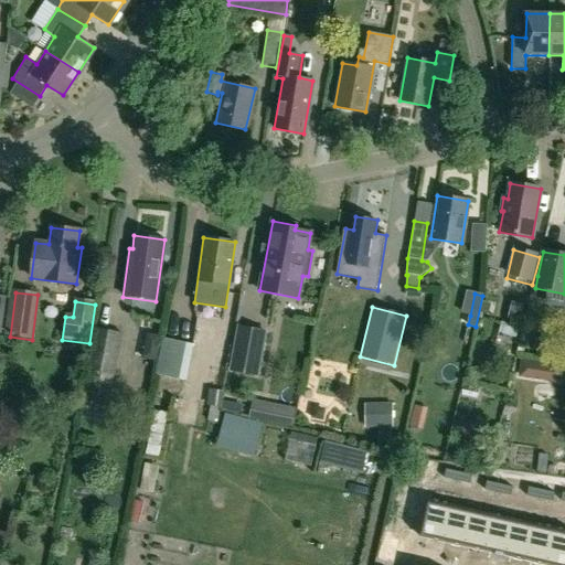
[(498,332),(515,338),(519,328),(502,322),(498,332)]
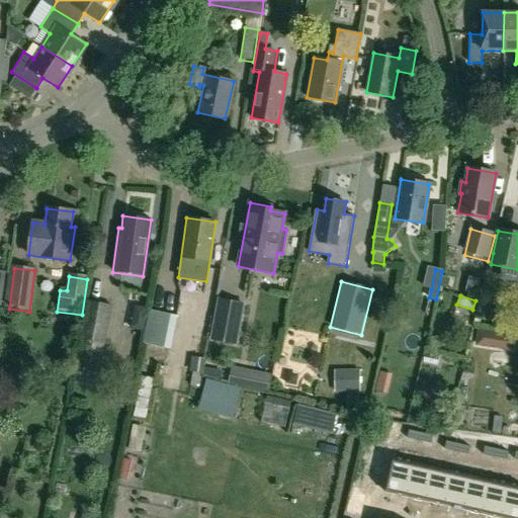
[(243,305),(220,299),(211,341),(236,345),(243,305)]
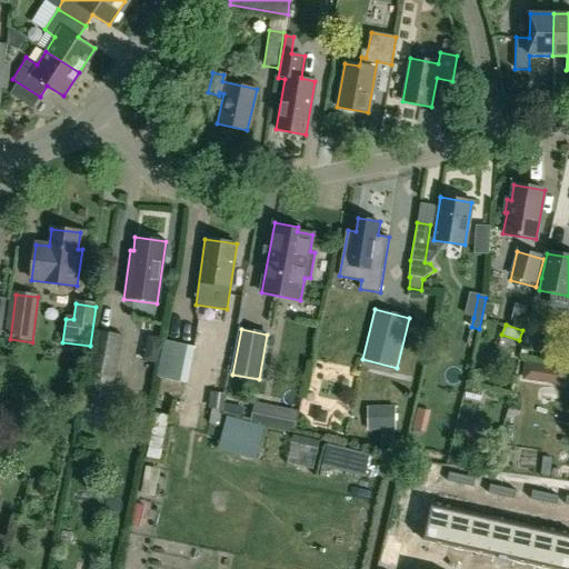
[(96,333),(87,376),(89,376),(113,381),(116,381),(125,339),(96,333)]
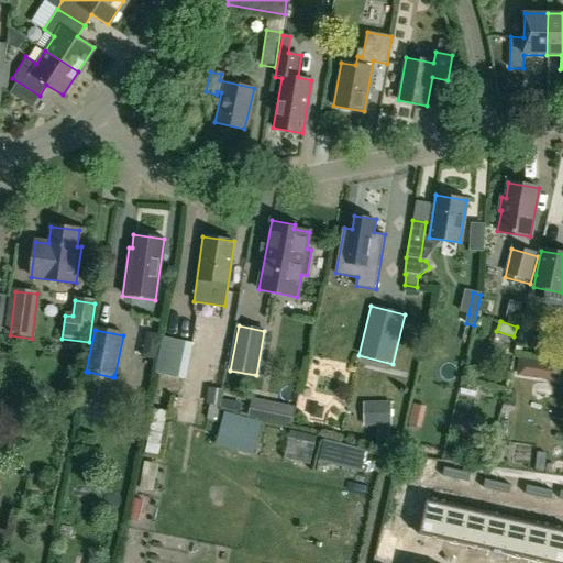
[(562,346),(562,340),(539,335),(534,355),(560,361),(562,346)]
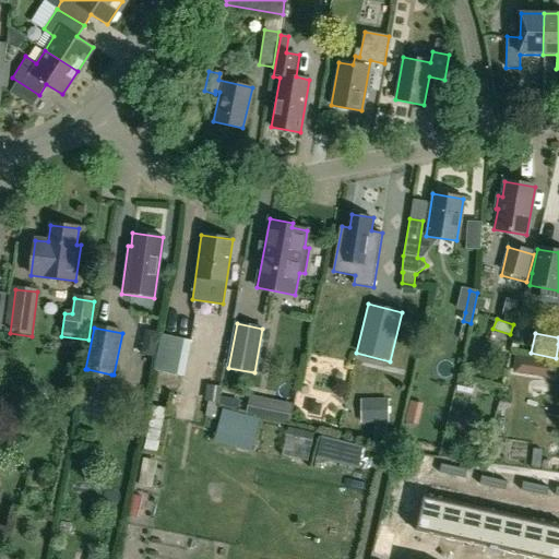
[(161,336),(154,371),(185,377),(191,342),(161,336)]
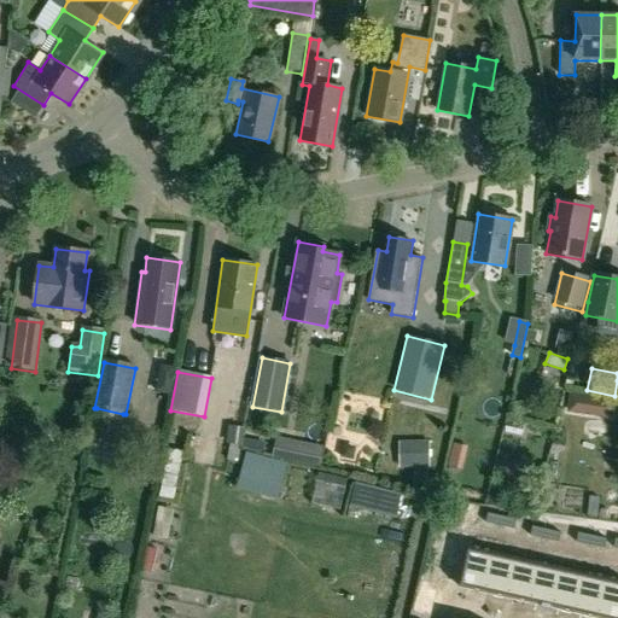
[(572,395),(570,413),(592,417),(594,398),(572,395)]
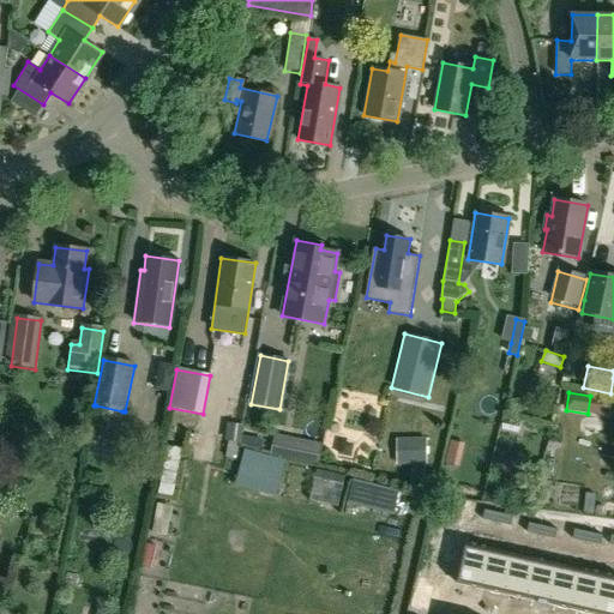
[(118,441),(122,411),(96,405),(90,435),(118,441)]
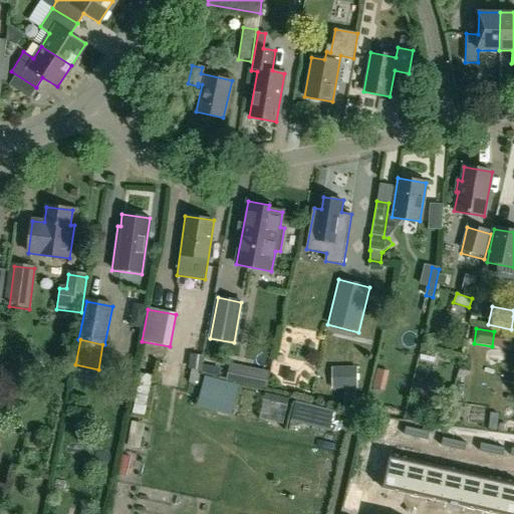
[(234,355),(232,370),(272,376),(274,361),(234,355)]
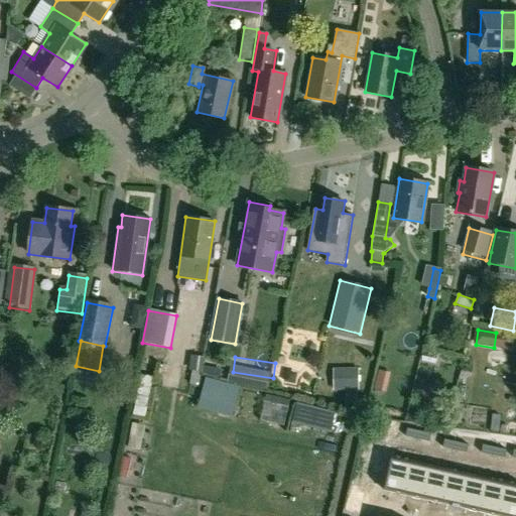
[(146,366),(138,406),(150,408),(158,368),(146,366)]
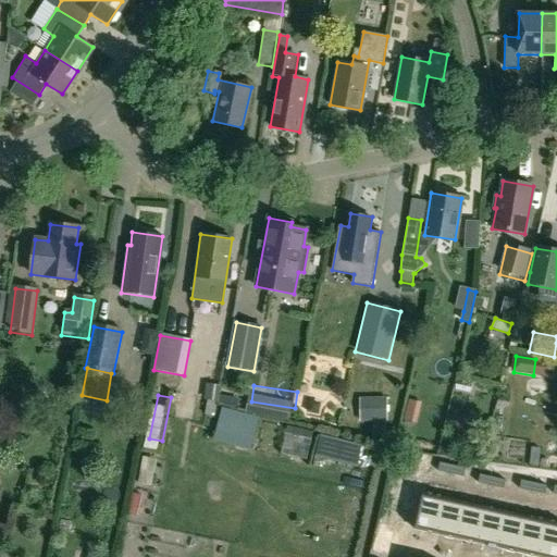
[(386,398),(366,398),(366,421),(386,420),(386,398)]
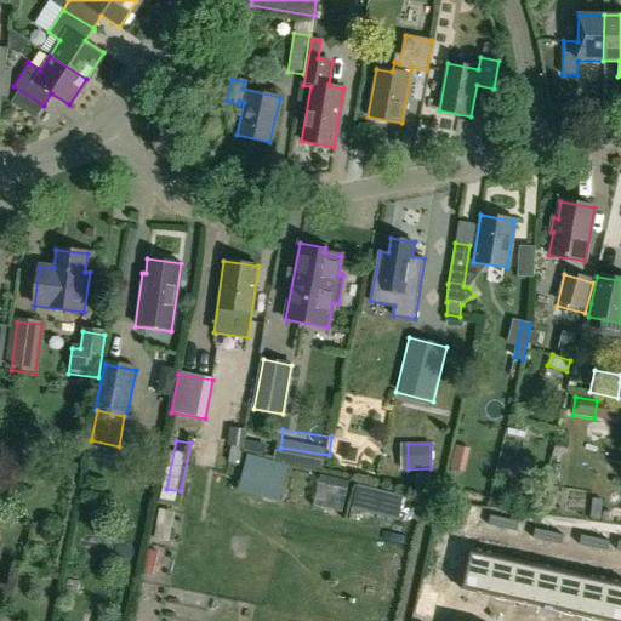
[(252,449),(248,484),(289,490),(294,454),(252,449)]
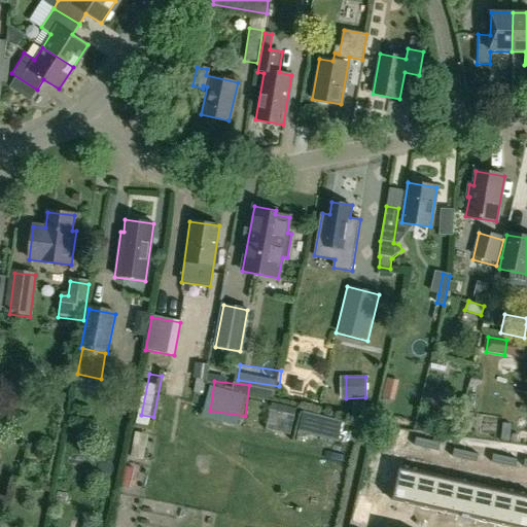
[(342,422),(303,413),(297,432),(337,443),(342,422)]
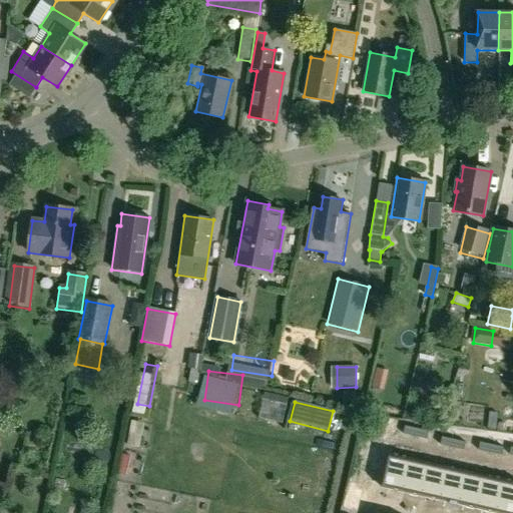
[(405,426),(403,434),(414,437),(416,429),(405,426)]
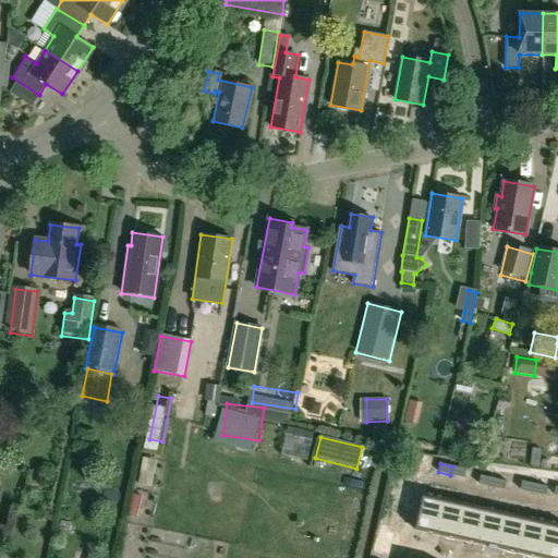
[(452,466),(450,475),(463,478),(465,470),(452,466)]
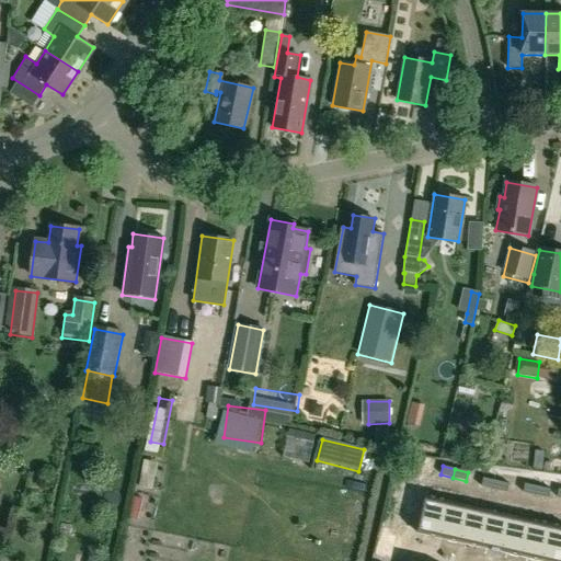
[(482,478),(481,487),(493,490),(495,481),(482,478)]
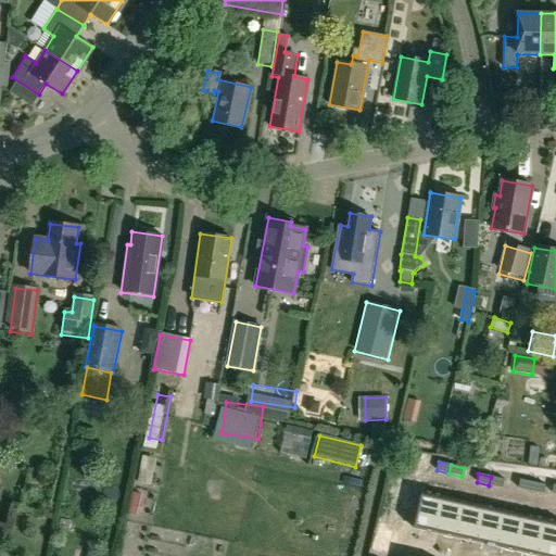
[(491,477),(489,485),(502,489),(504,480),(491,477)]
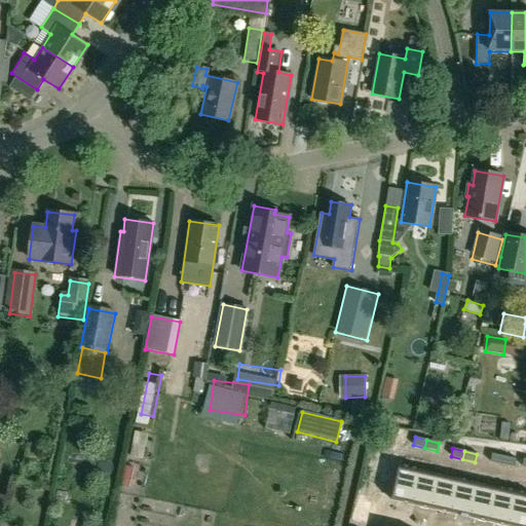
[(492,453),(490,461),(502,464),(503,456),(492,453)]
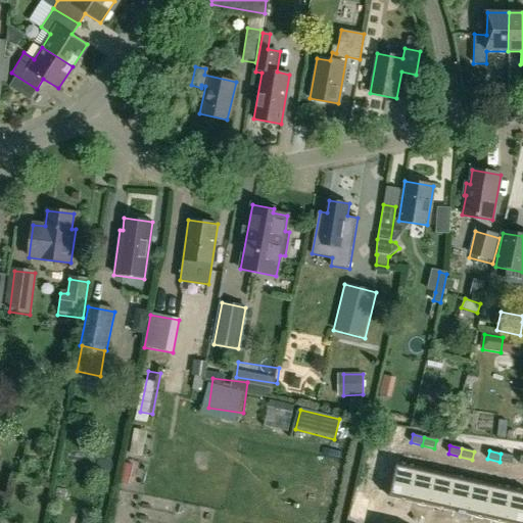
[(501,454),(500,462),(511,465),(513,457),(501,454)]
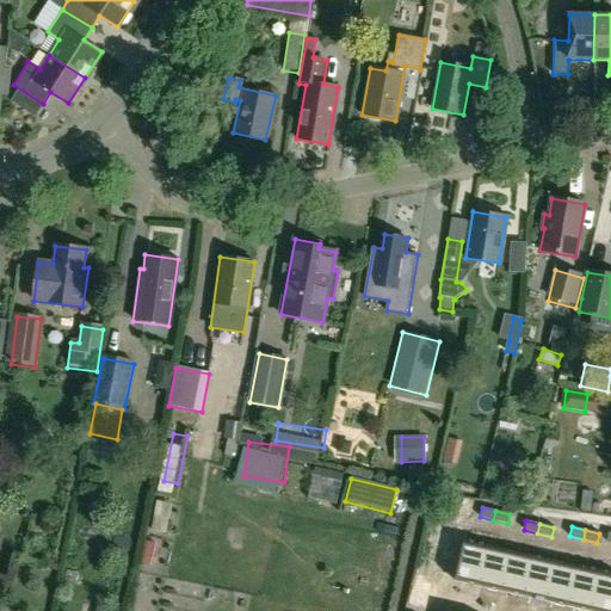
[(463,542),(454,581),(479,587),(487,548),(463,542)]
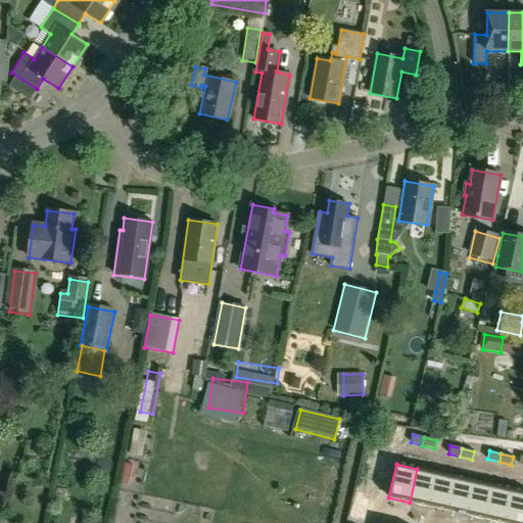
[(417,469),(410,503),(429,507),(436,473),(417,469)]
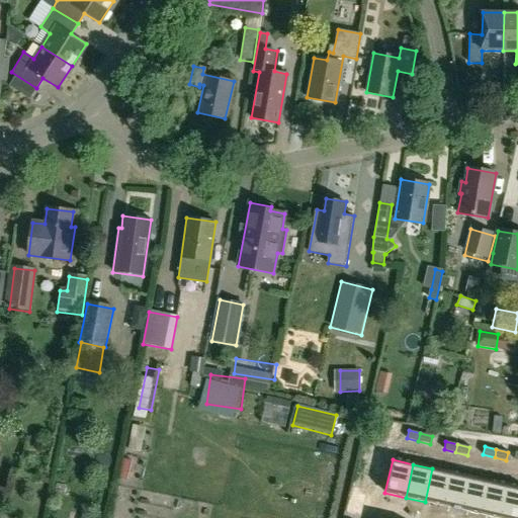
[(432,468),(425,502),(443,506),(451,472),(432,468)]
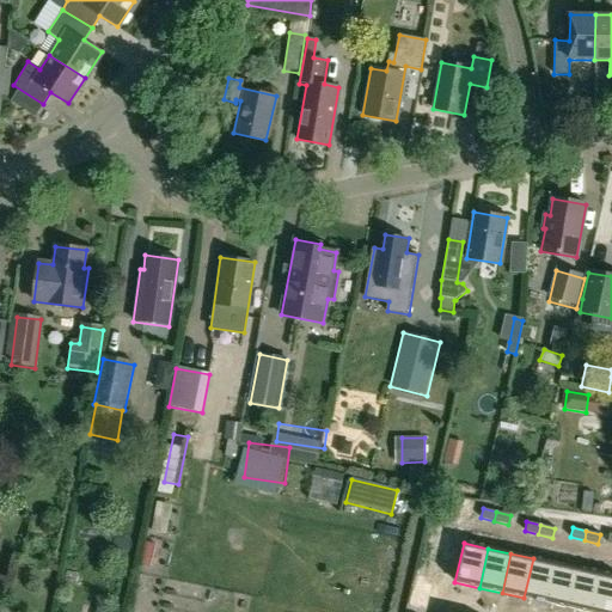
[(533,558),(524,598),(546,603),(555,563),(533,558)]
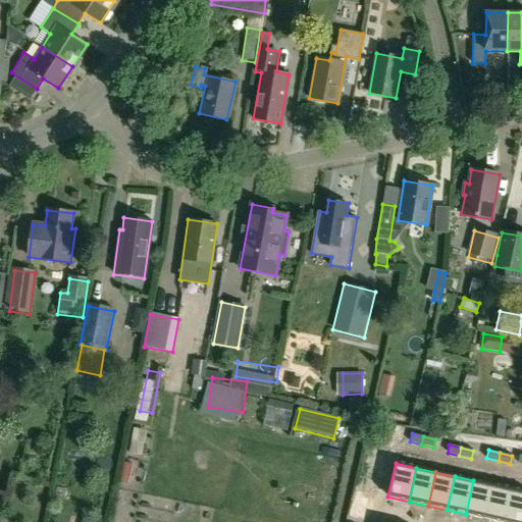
[(473,480),(466,514),(485,518),(492,485),(473,480)]
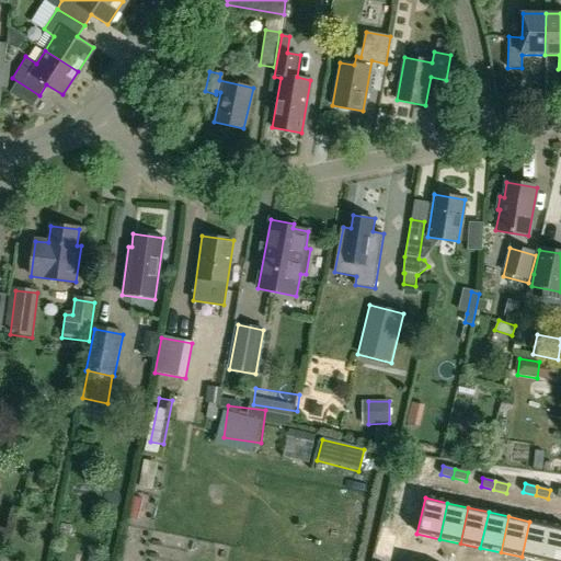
[(529,522),(522,557),(538,560),(541,560),(550,526),(529,522)]
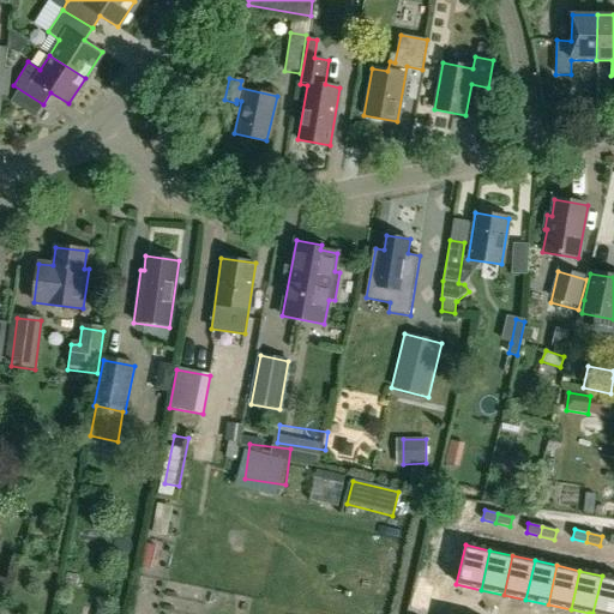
[(613,613),(613,578),(602,576),(593,613),(613,613)]
